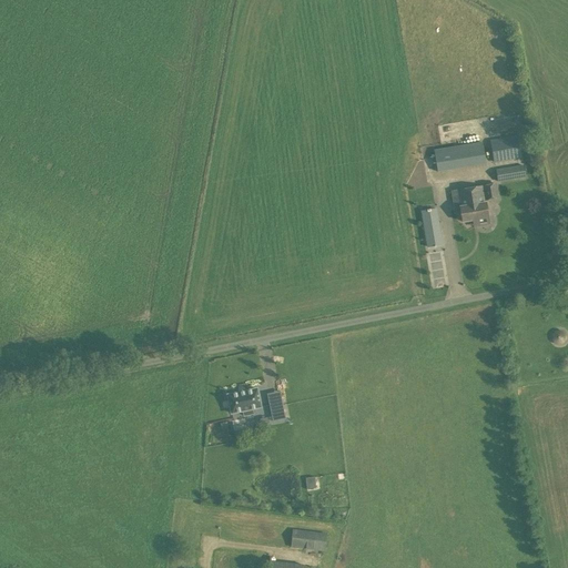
[(495,163),(523,158),(518,135),(490,141),(495,163)]
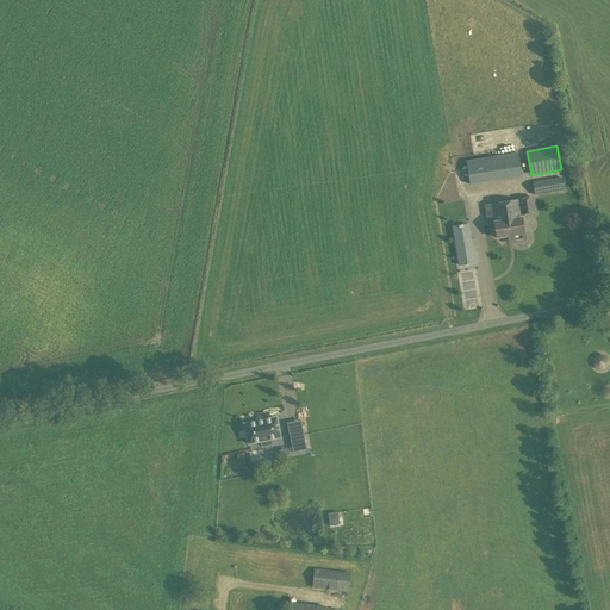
[(470,186),(522,176),(517,153),(466,162),(470,186)]
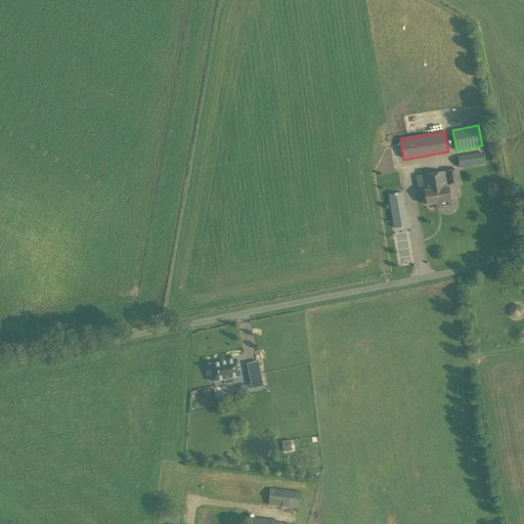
[(459,168),(485,164),(483,153),(456,157),(459,168)]
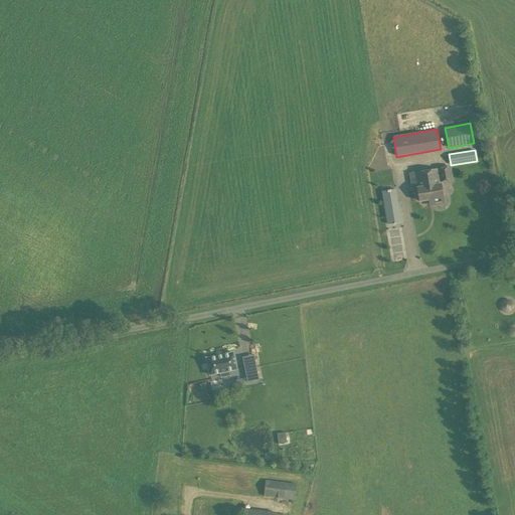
[(426,192),(428,199),(432,199),(433,205),(443,203),(440,184),(439,181),(452,179),(450,167),(425,171),(430,192),(426,192)]
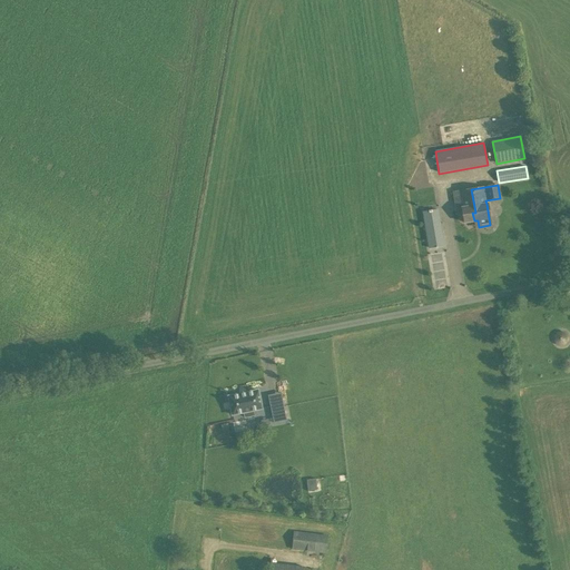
[(463,223),(474,220),(472,213),(475,213),(471,189),(459,192),(463,223)]
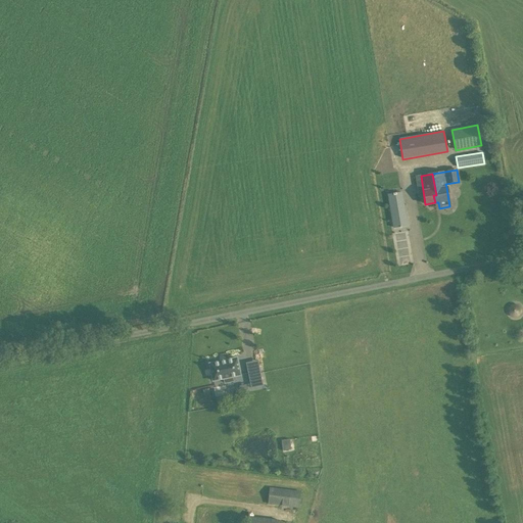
[(393,227),(407,225),(402,204),(390,206),(393,227)]
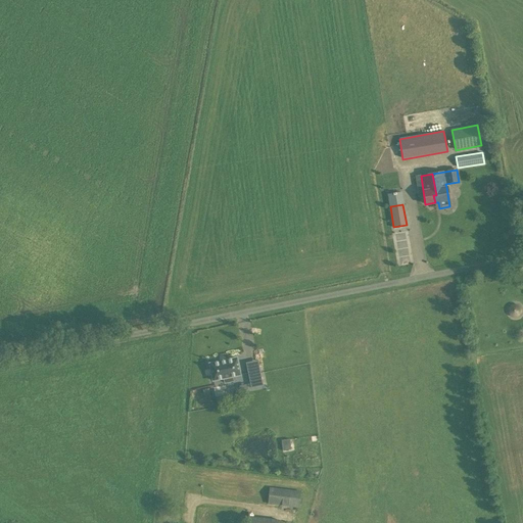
[(399,265),(411,264),(408,244),(396,245),(399,265)]
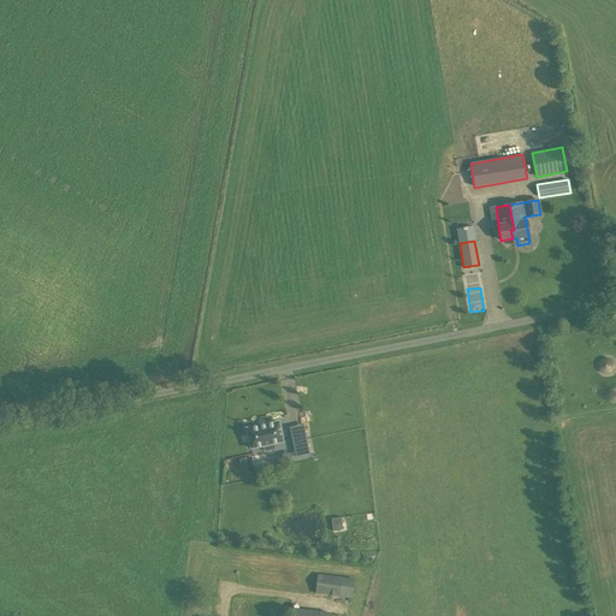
[(598,366),(598,367),(598,368),(599,368),(599,369),(599,371),(600,371),(600,372),(602,373),(603,373),(603,374),(604,374),(605,374),(606,374),(608,374),(609,374),(610,374),(611,374),(611,373),(612,373),(612,372),(614,372),(614,371),(615,369),(615,368),(615,367),(615,366),(615,365),(615,363),(615,362),(614,362),(614,361),(612,361),(612,360),(611,360),(611,359),(610,359),(609,359),(608,357),(606,357),(605,357),(605,359),(604,359),(603,359),(602,360),(600,360),(600,361),(599,361),(599,362),(599,363),(598,365),(598,366)]
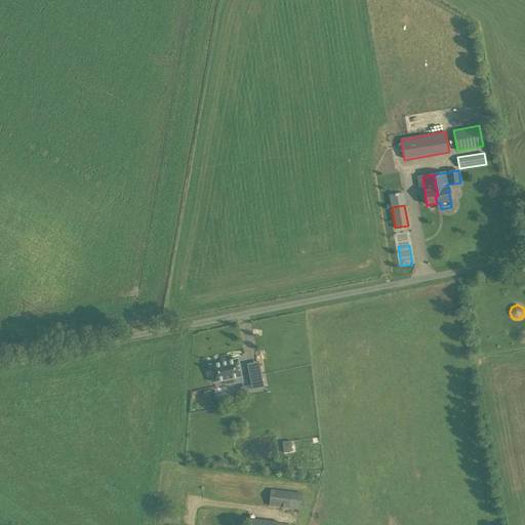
[(233,382),(232,377),(241,375),(237,360),(210,365),(213,381),(224,379),(225,385),(233,382)]
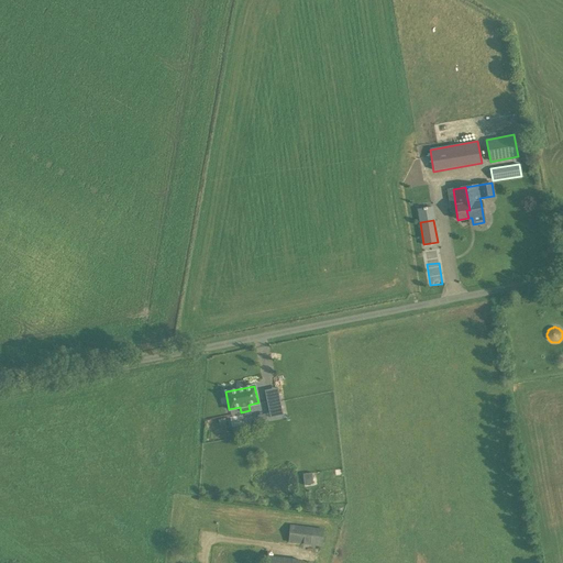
[(269,418),(283,415),(279,398),(266,401),(269,418)]
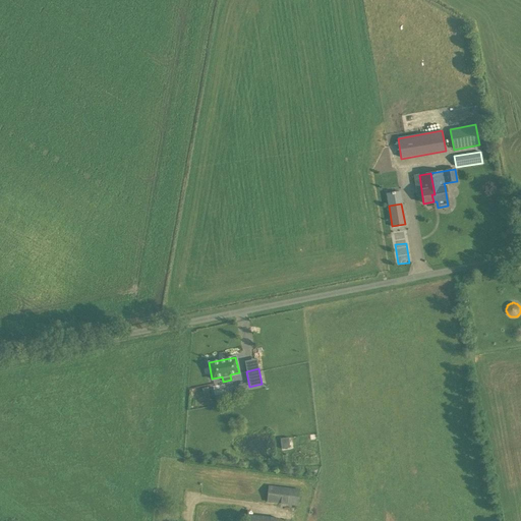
[(288,438),(280,439),(281,449),(289,448),(288,438)]
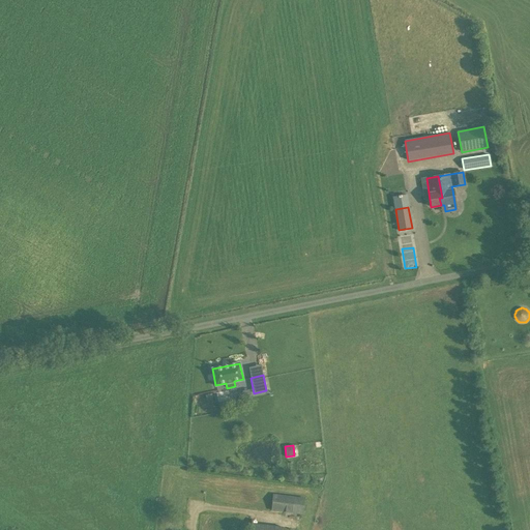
[(302,514),(304,498),(272,494),(270,510),(302,514)]
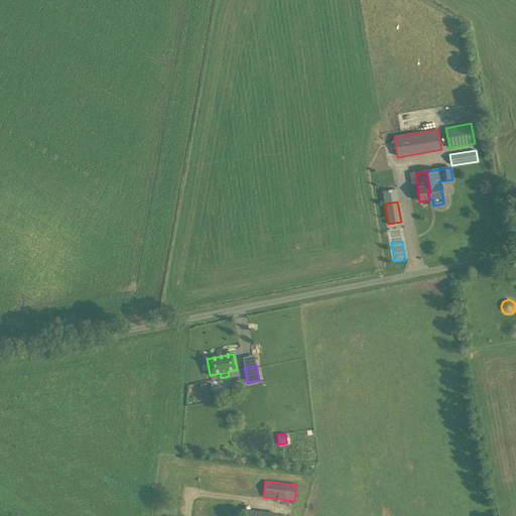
[(275,515),(276,514),(246,511),(246,507),(245,506),(243,515),(275,515)]
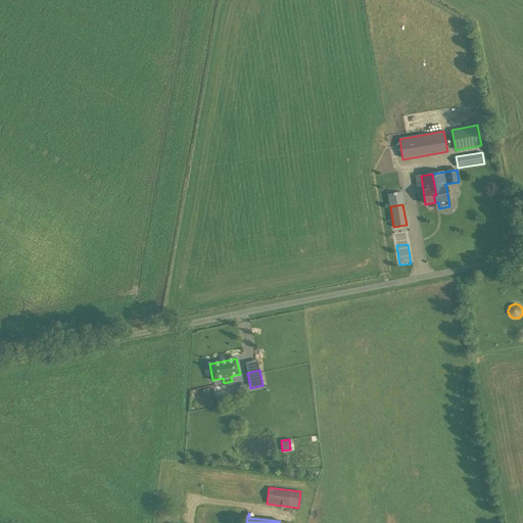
All buildings are outlined.
